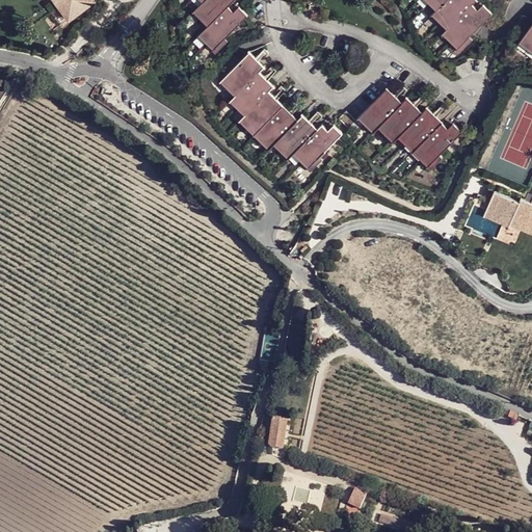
[(57,0),(73,19),(97,1),(96,0),(57,0)]
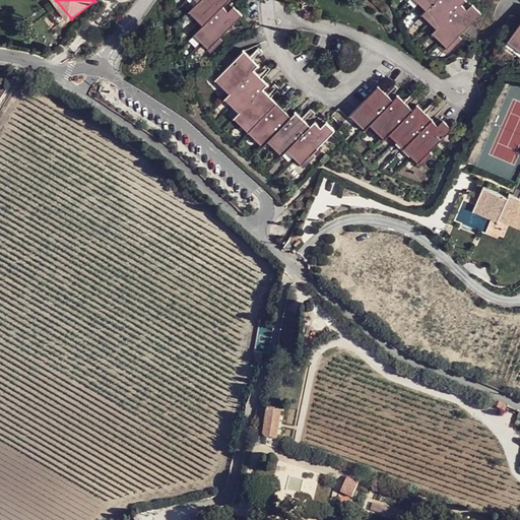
[(199,0),(198,1),(194,6),(208,20),(203,25),(199,29),(213,43),(220,36),(243,14),(234,5),(233,6),(229,11),(226,9),(222,5),(228,0),(199,0)]
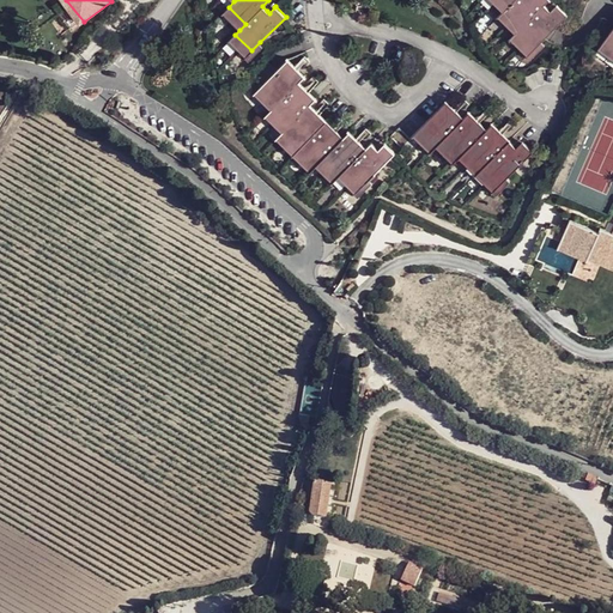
[(491,0),(503,11),(504,10),(509,5),(503,0),(491,0)]
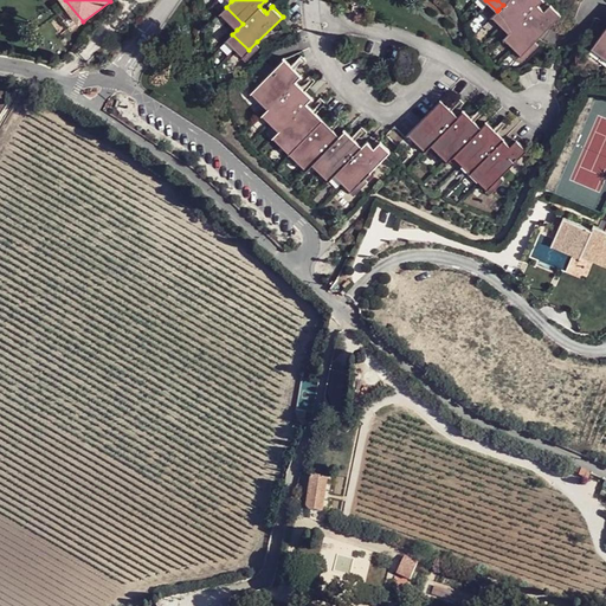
[(527,47),(535,40),(537,38),(542,32),(561,14),(550,4),(550,5),(545,11),(542,7),(539,4),(541,0),(497,0),(503,5),(498,10),(515,26),(510,31),(527,47)]
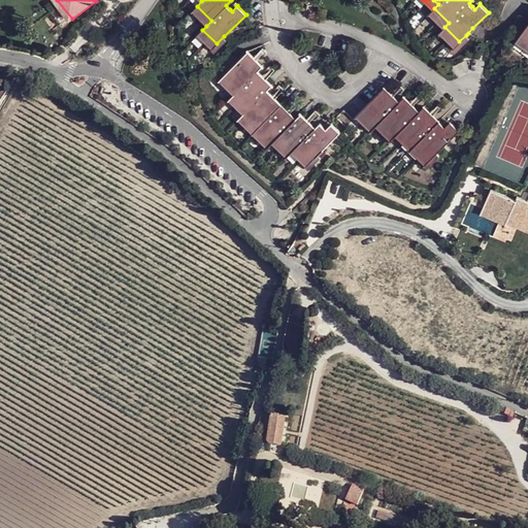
[(192,11),(206,26),(211,21),(197,6),(192,11)]
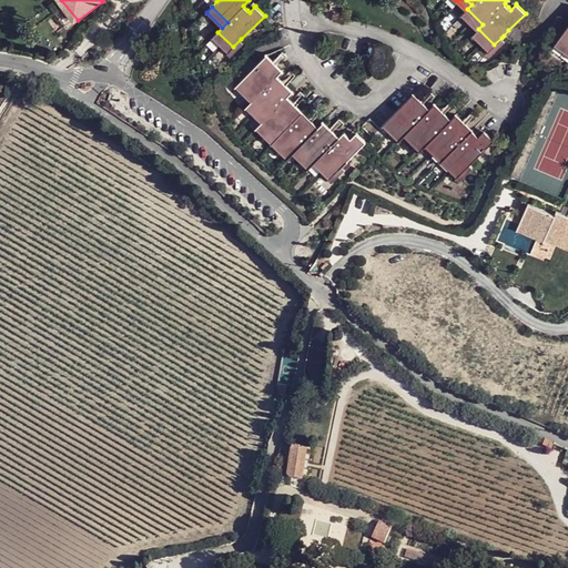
[(477,30),(478,29),(483,24),(467,9),(466,10),(462,14),(477,30)]
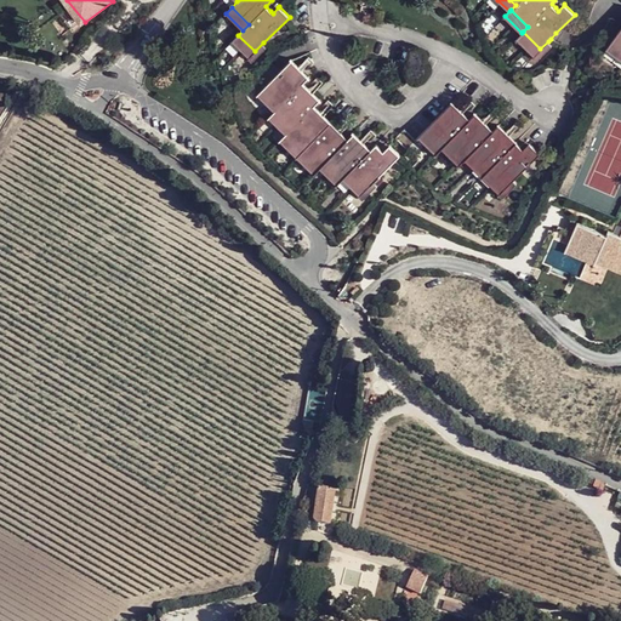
[(620,27),(610,41),(620,50),(620,27)]
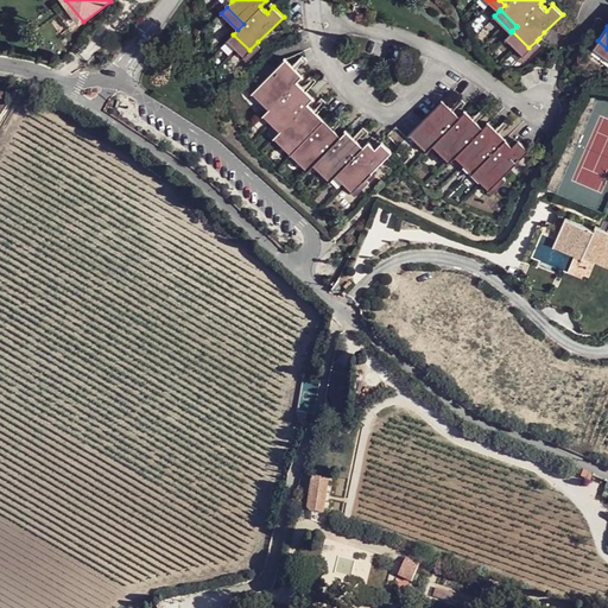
[(523,54),(529,48),(512,31),(511,32),(506,37),(523,54)]
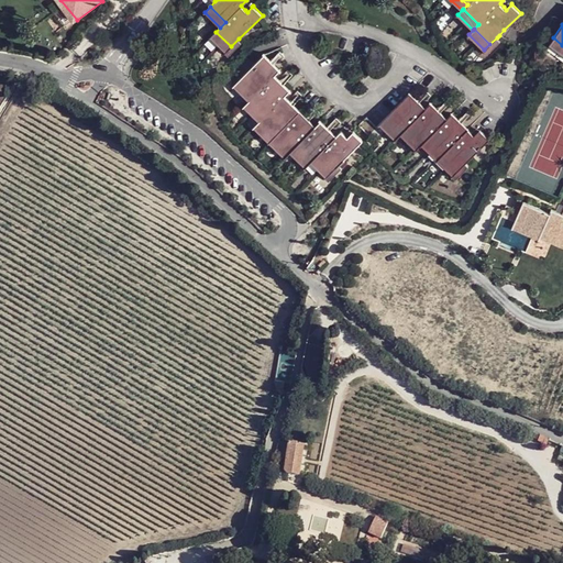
[(225,52),(231,46),(216,32),(210,36),(225,52)]
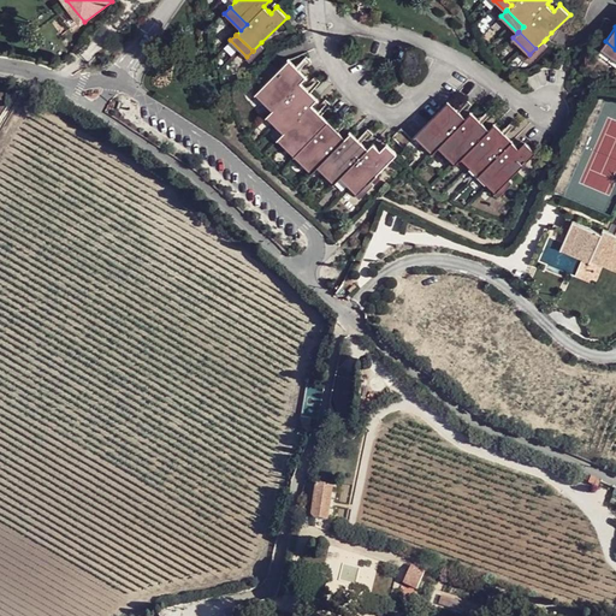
[(347,51),(353,43),(348,40),(342,47),(347,51)]
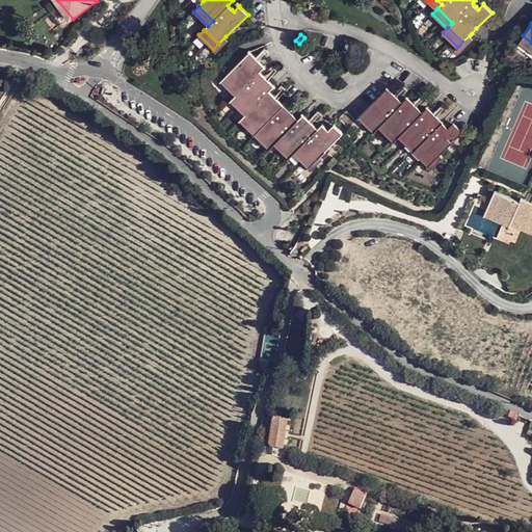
[(473,37),(470,35),(462,42),(457,47),(460,50),(473,37)]
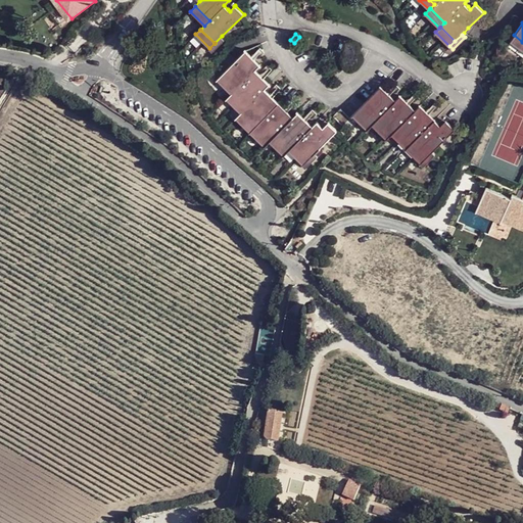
[(522,42),(514,35),(510,40),(522,50),(522,42)]
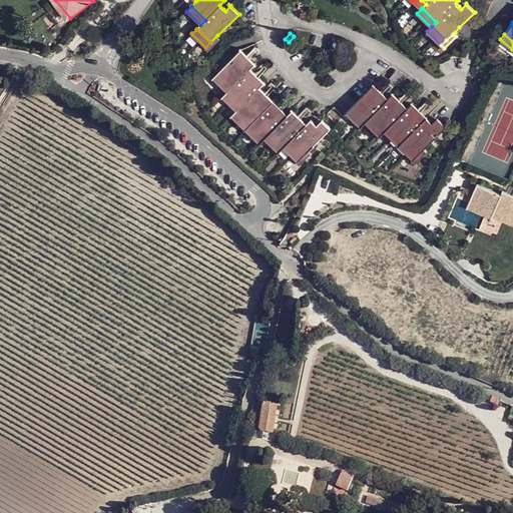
[(220,38),(217,35),(210,42),(205,47),(208,50),(220,38)]
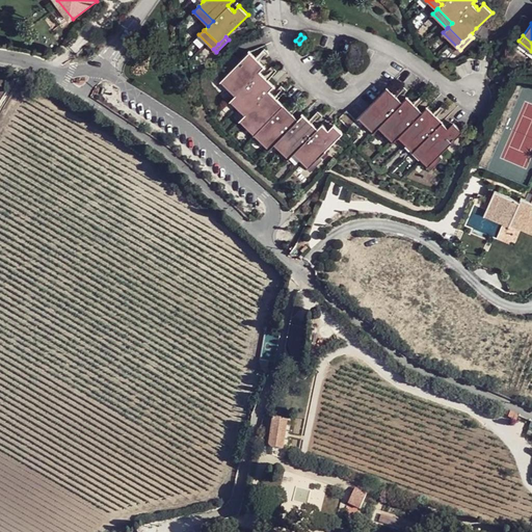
[(217,60),(222,65),(229,72),(240,60),(229,49),(217,60)]
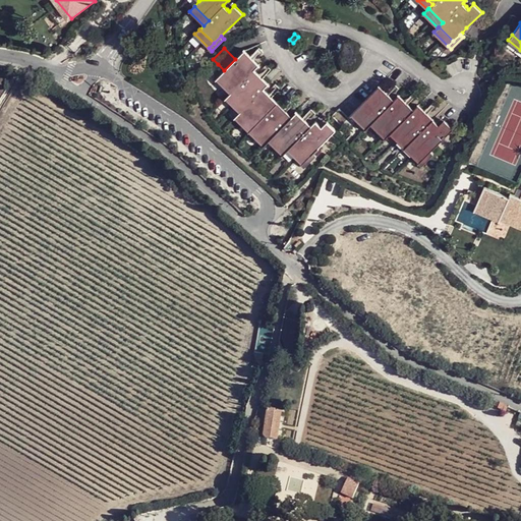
[(224,70),(221,74),(235,89),(230,94),(244,107),(239,113),(253,127),(268,140),(273,135),(287,150),(291,145),(306,159),(312,152),(336,129),(328,121),(327,121),(322,126),(320,124),(315,120),(310,125),(296,112),(291,117),(263,89),(268,83),(253,69),(258,64),(244,50),(235,59),(224,70)]
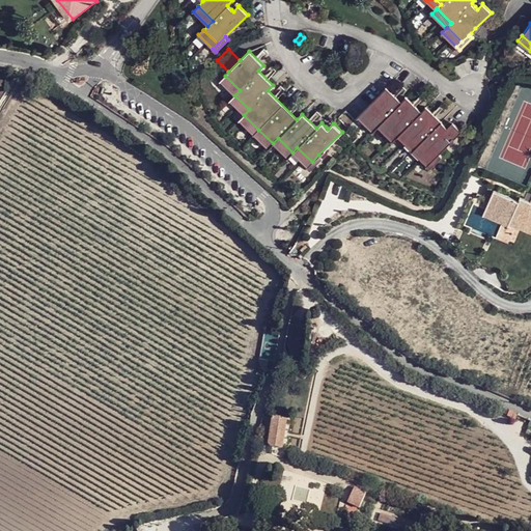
[(240,90),(225,76),(220,81),(234,95),(240,90)]
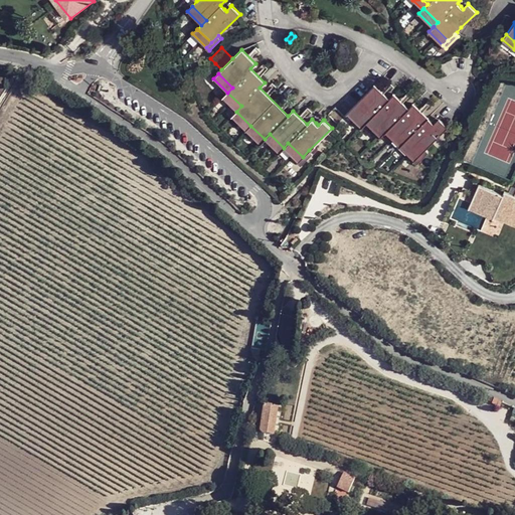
[(375,86),(352,109),(366,122),(371,117),(385,131),(390,126),(405,141),(419,155),(425,148),(448,127),(440,118),(439,119),(434,124),(432,121),(413,104),(409,109),(394,94),(389,100),(375,86)]
